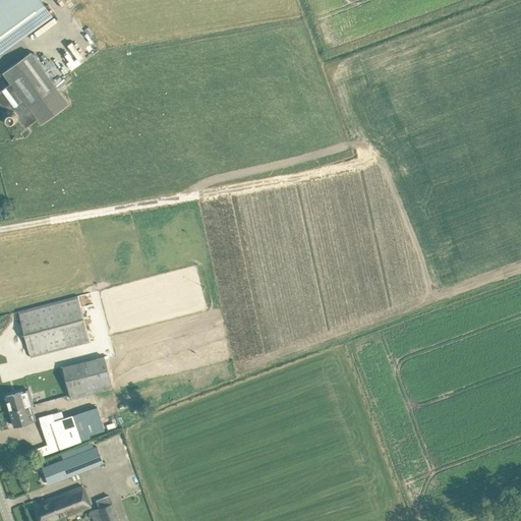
[(0,0),(0,54),(53,16),(41,0),(0,0)]
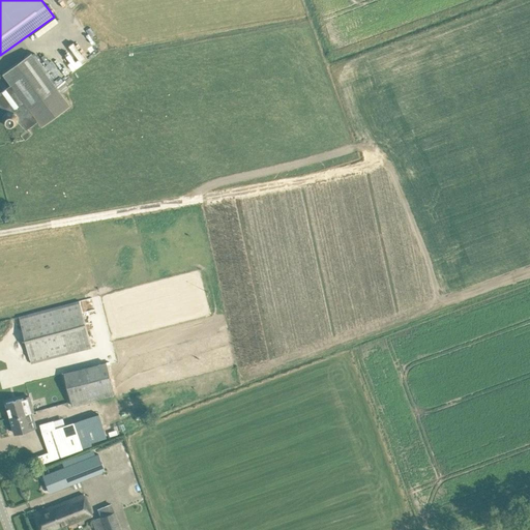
[(10,84),(0,91),(0,112),(3,115),(2,118),(3,122),(5,125),(8,126),(13,126),(25,140),(33,133),(28,127),(37,120),(41,126),(71,105),(32,53),(3,74),(10,84)]
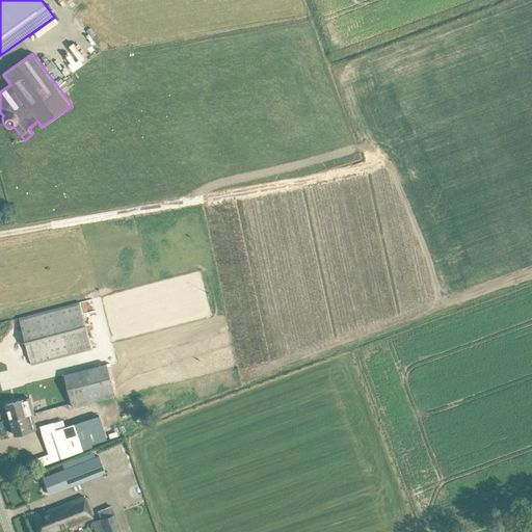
[(31,365),(50,360),(50,363),(58,361),(58,357),(91,349),(79,301),(20,317),(31,365)]
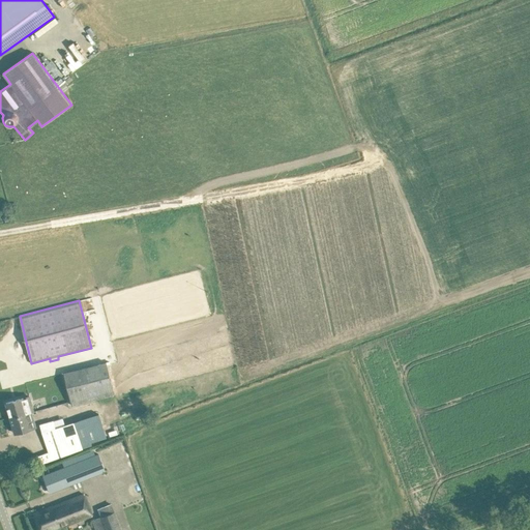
[(106,361),(64,372),(72,405),(114,394),(106,361)]
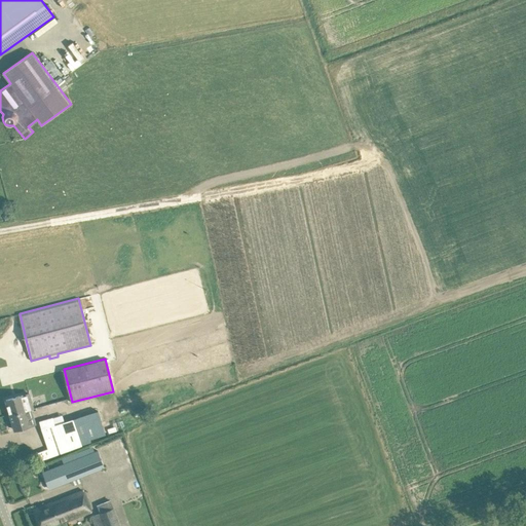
[(6,400),(10,413),(28,409),(26,402),(32,400),(30,392),(6,400)]
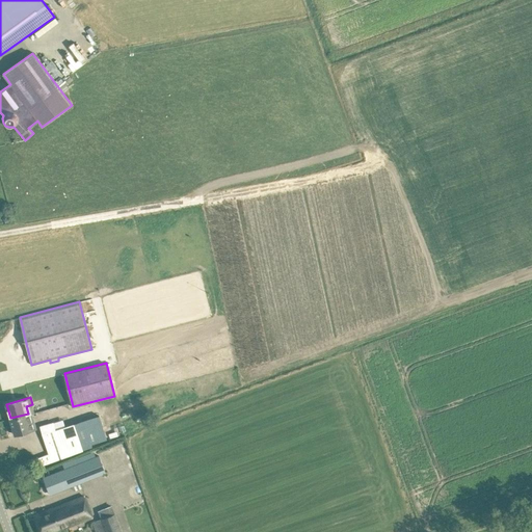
[(32,413),(28,414),(10,418),(15,434),(36,428),(32,413)]
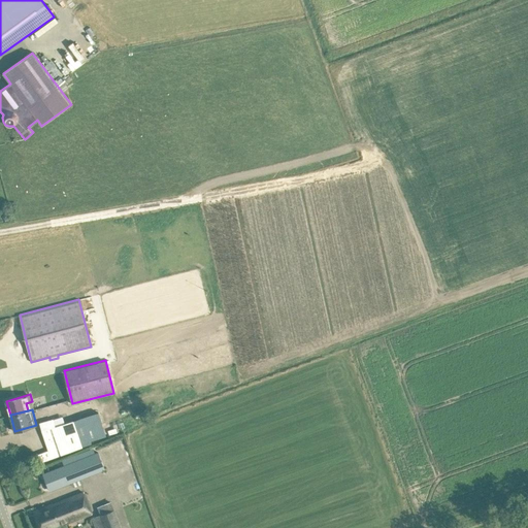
[(48,451),(34,456),(38,464),(83,448),(74,420),(55,426),(53,420),(40,424),(48,451)]
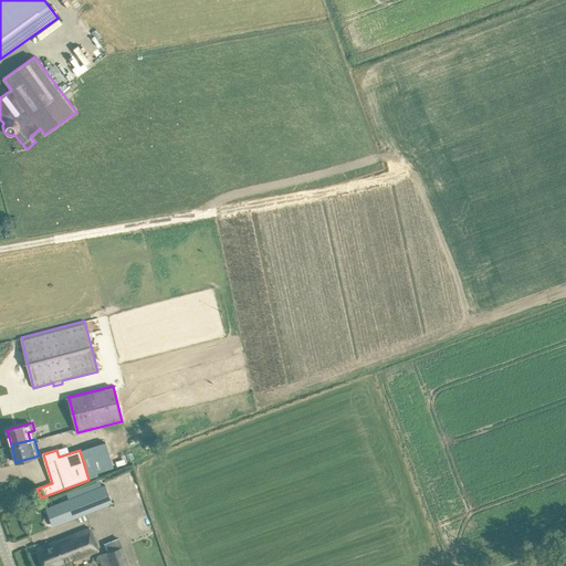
[(105,483),(45,507),(53,526),(113,503),(105,483)]
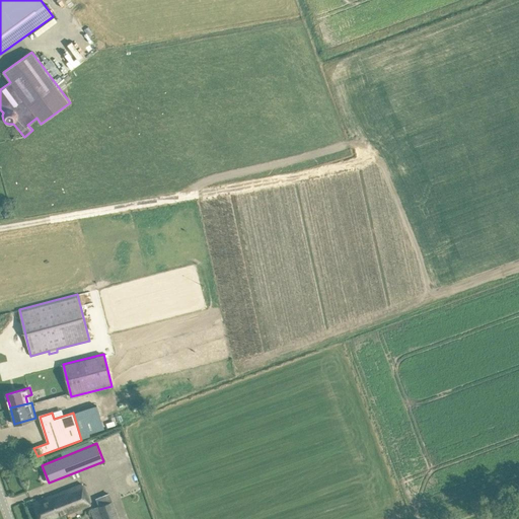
[(82,484),(32,503),(39,518),(48,518),(89,503),(82,484)]
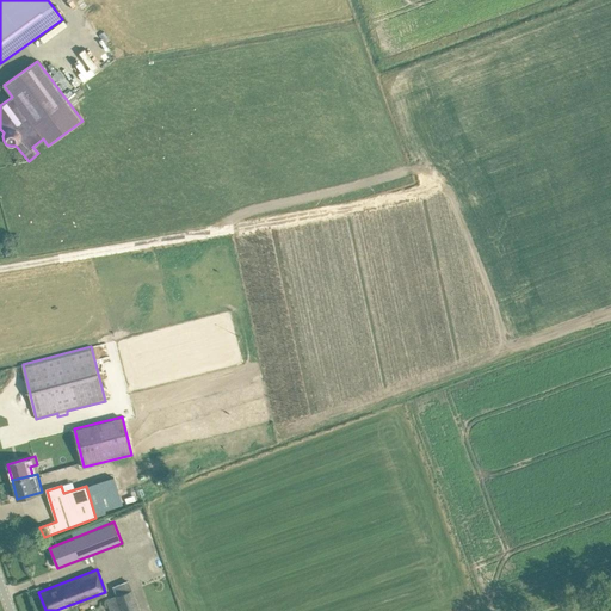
[(113,594),(105,597),(109,610),(137,610),(128,579),(111,585),(113,594)]
